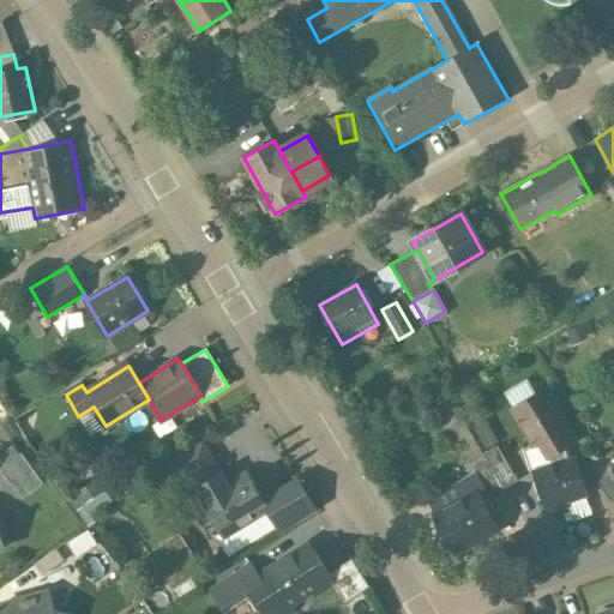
[(527,380),(507,389),(513,403),(533,393),(527,380)]
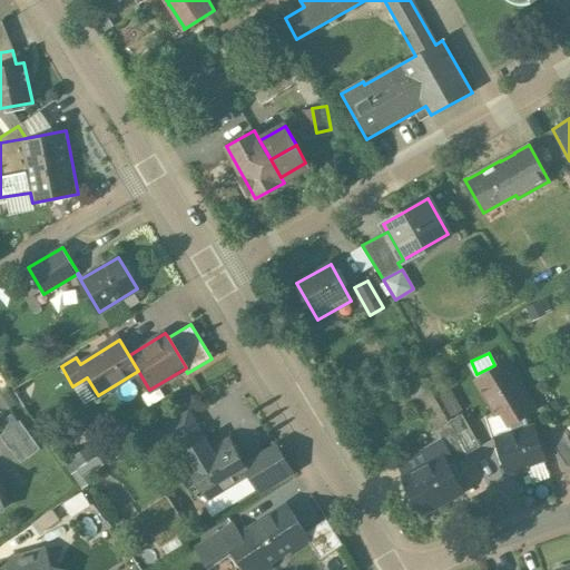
[(534,409),(505,362),(481,376),(490,390),(485,392),(498,412),(502,410),(510,423),(523,415),(534,409)]
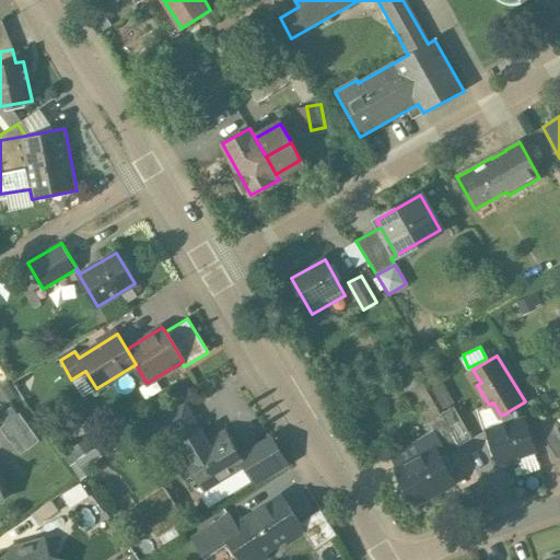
[(0,391),(4,401),(21,395),(14,381),(0,387),(0,391)]
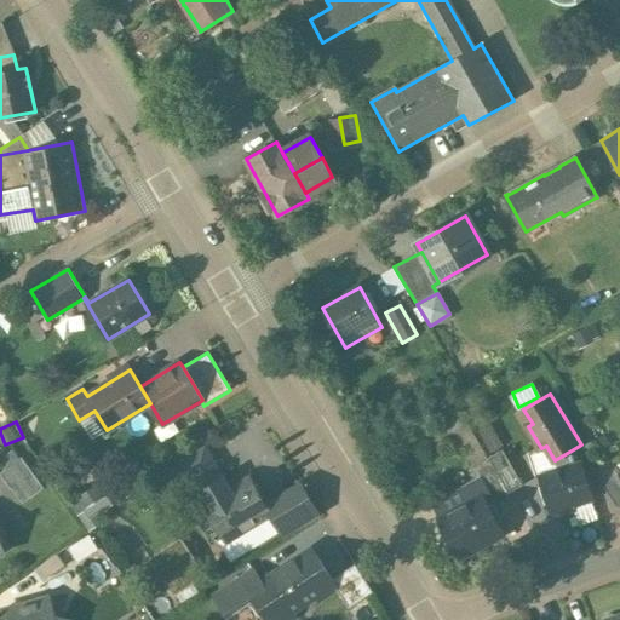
[(541,448),(537,452),(535,459),(540,476),(574,465),(569,452),(555,460),(546,446),(541,448)]
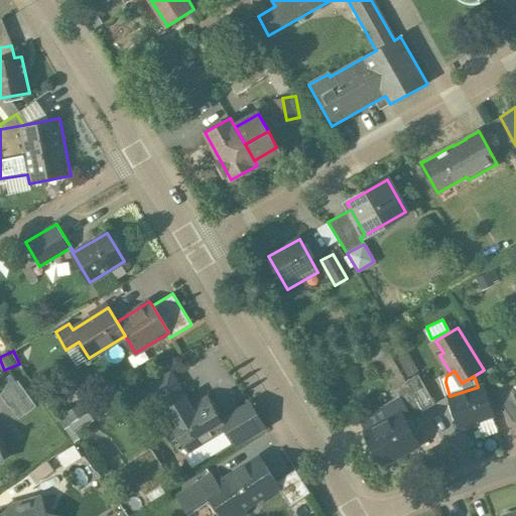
[(170,373),(151,385),(152,386),(158,397),(177,385),(170,373)]
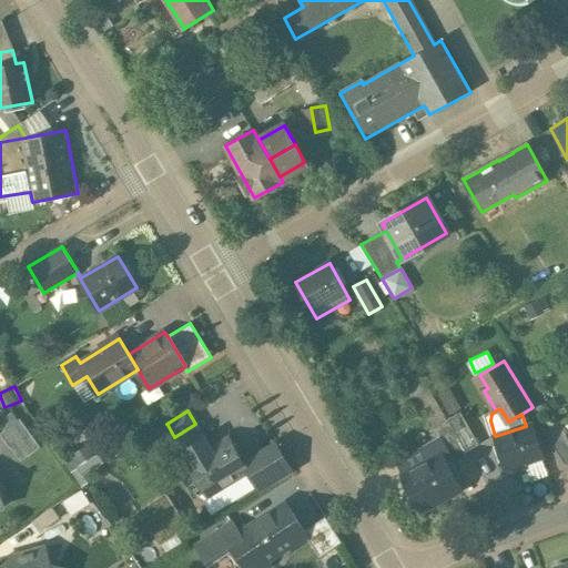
[(478,446),(460,413),(448,419),(453,427),(465,453),(478,446)]
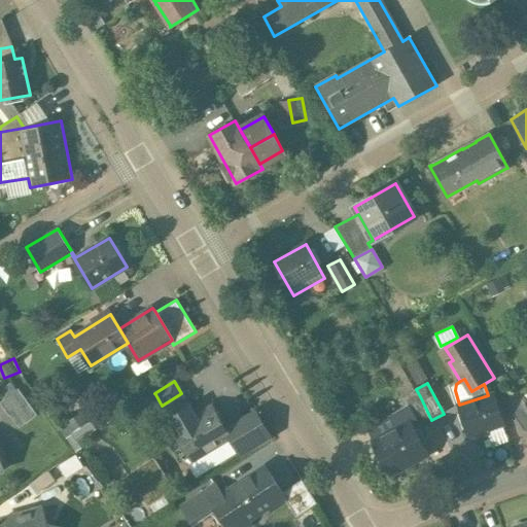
[(19,389),(0,402),(0,403),(8,415),(16,410),(27,401),(19,389)]
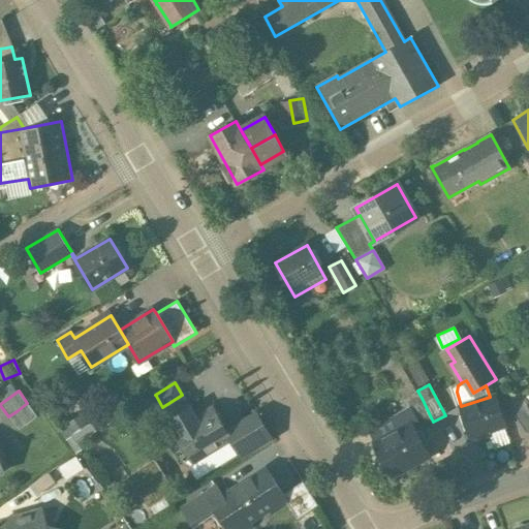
[(528,432),(528,409),(520,394),(507,402),(527,433),(528,432)]
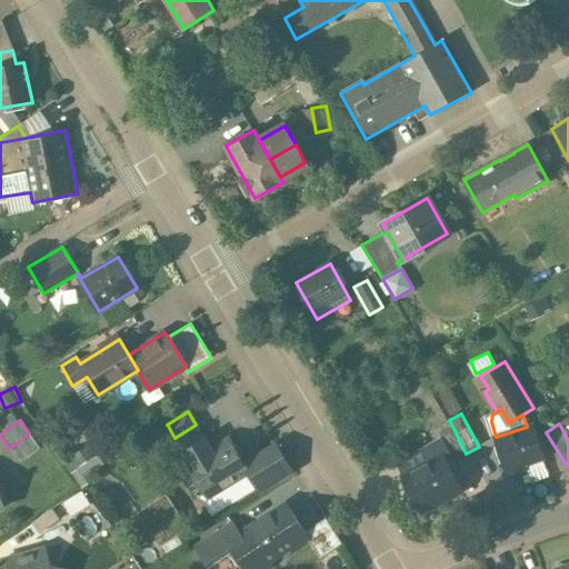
[(229,439),(211,449),(196,425),(175,438),(190,462),(188,463),(206,495),(249,471),(229,439)]
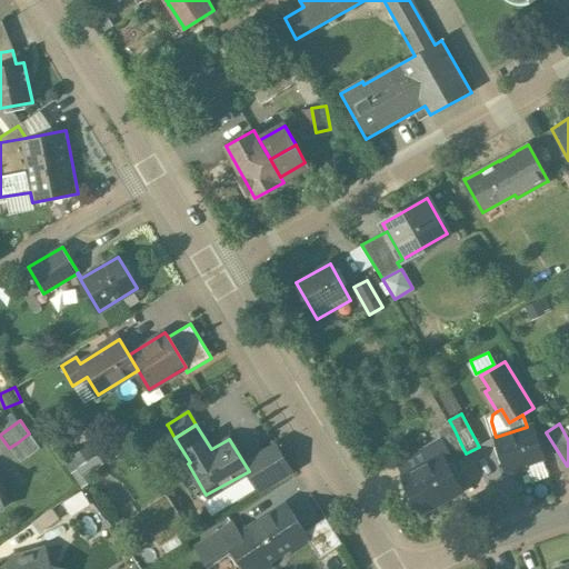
[(496,437),(508,475),(527,468),(526,463),(543,458),(532,425),(527,427),(496,437)]
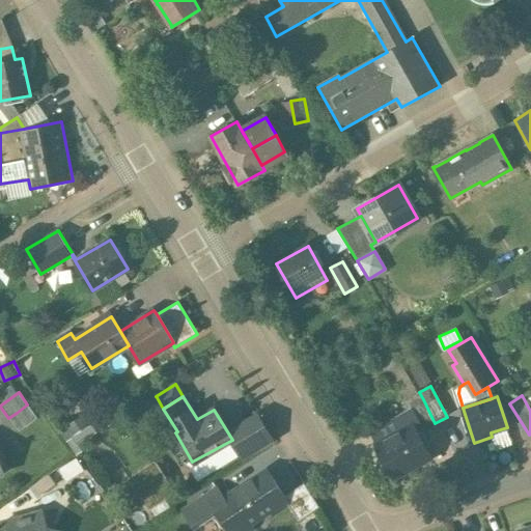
[(157,397),(141,408),(147,418),(163,409),(157,397)]
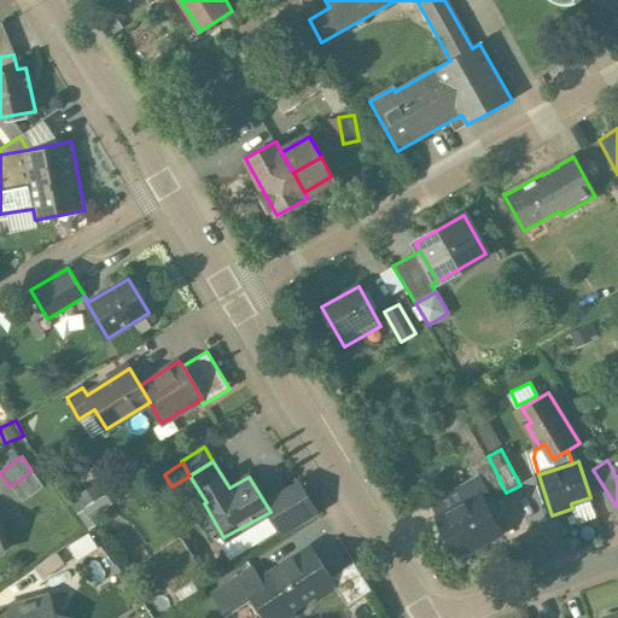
[(493,465),(478,473),(493,500),(506,493),(493,465)]
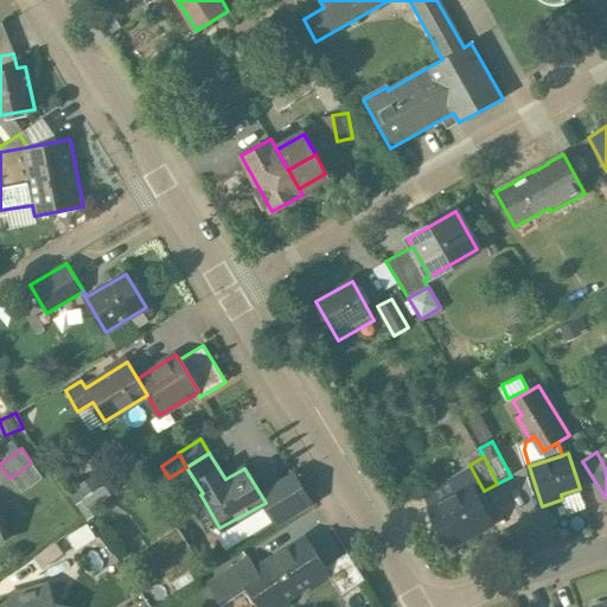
[(31,462),(19,472),(30,487),(43,478),(31,462)]
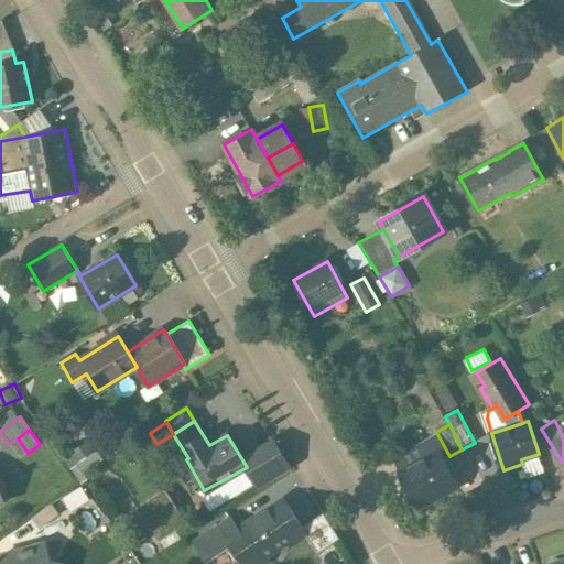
[(89,441),(66,457),(79,477),(102,461),(89,441)]
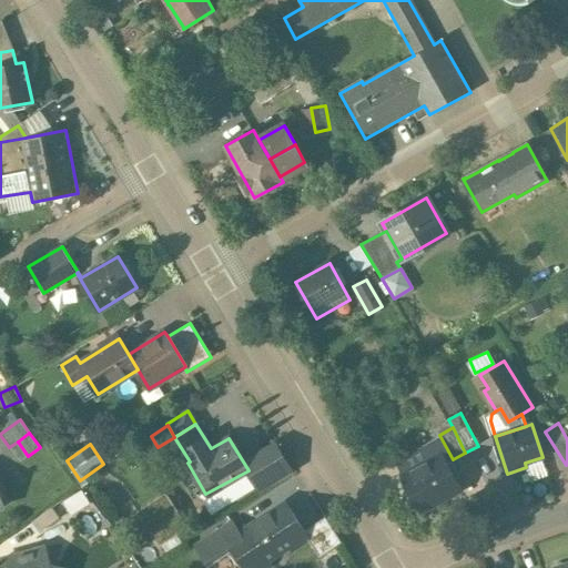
[(440,454),(434,458),(427,446),(415,454),(422,465),(402,476),(422,510),(460,489),(440,454)]
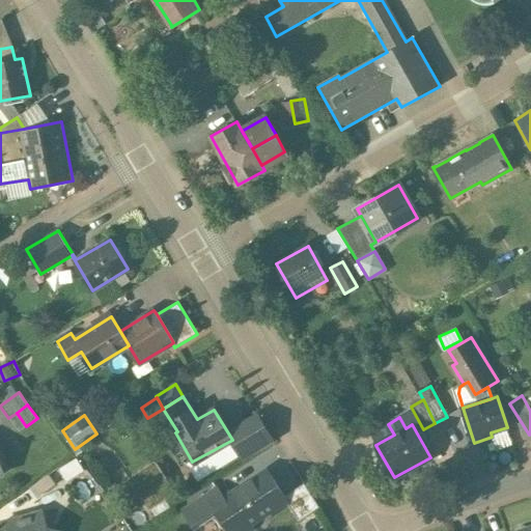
[(80,457),(62,466),(67,477),(85,469),(80,457)]
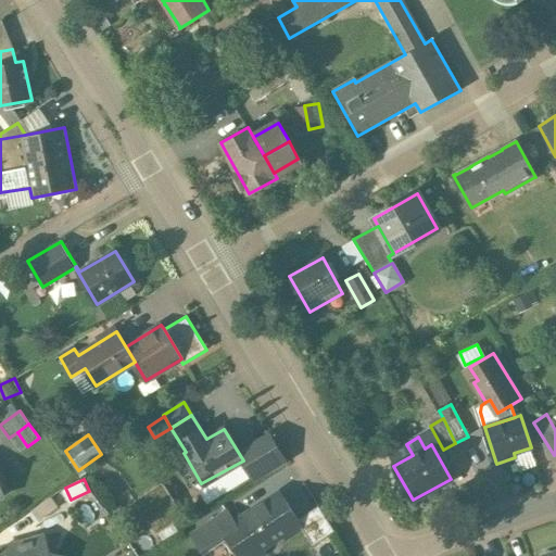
[(137,497),(159,531),(185,514),(164,481),(137,497)]
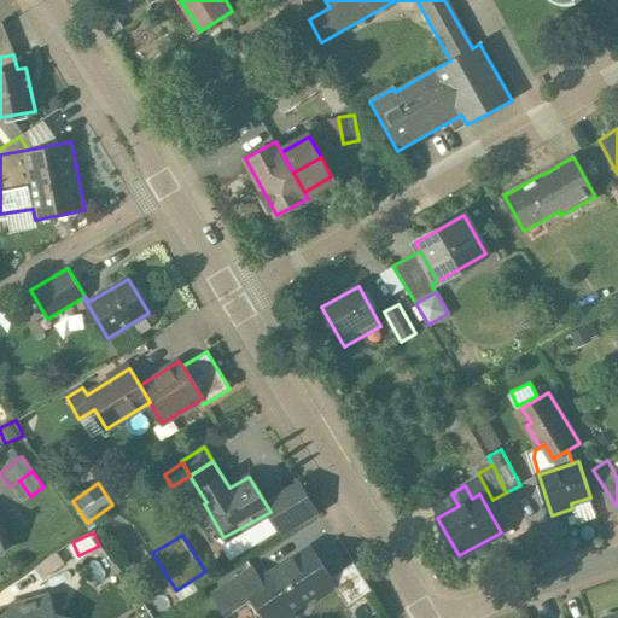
[(310,548),(261,581),(263,584),(251,592),(254,595),(268,617),(286,617),(292,614),(290,610),(315,594),(318,598),(336,587),(331,578),(310,548)]
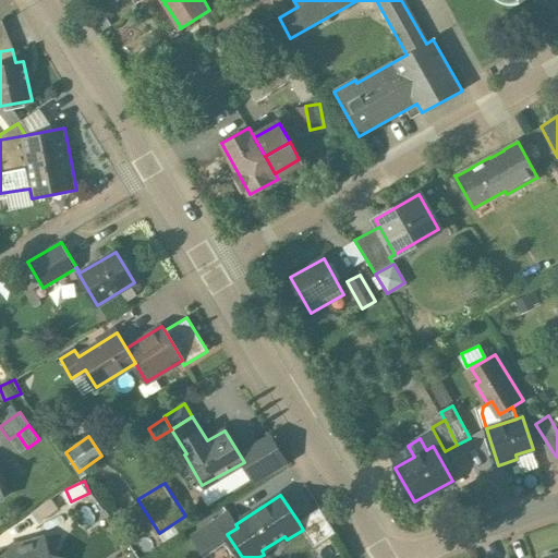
[(319,508),(299,522),(303,530),(314,546),(336,533),(319,508)]
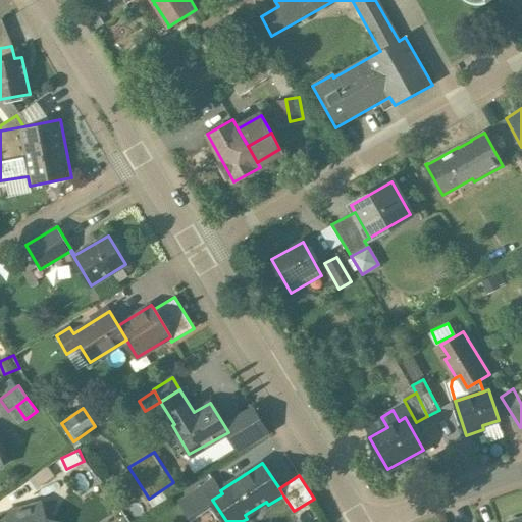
[(213,479),(180,501),(192,518),(214,503),(212,500),(222,493),(220,490),(213,479)]
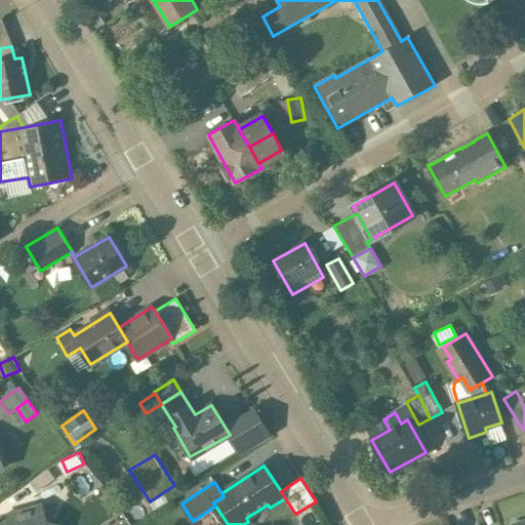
[(46,524),(41,506),(3,517),(4,524),(46,524)]
